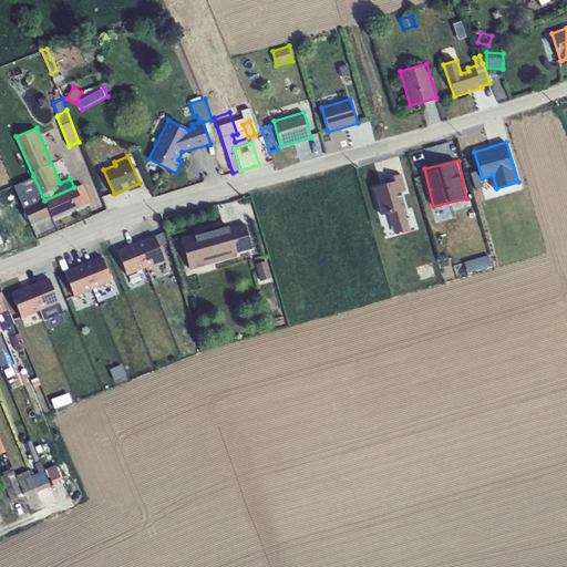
[(395,179),(373,185),(382,215),(390,213),(394,233),(412,228),(402,193),(408,191),(403,173),(394,175),(395,179)]
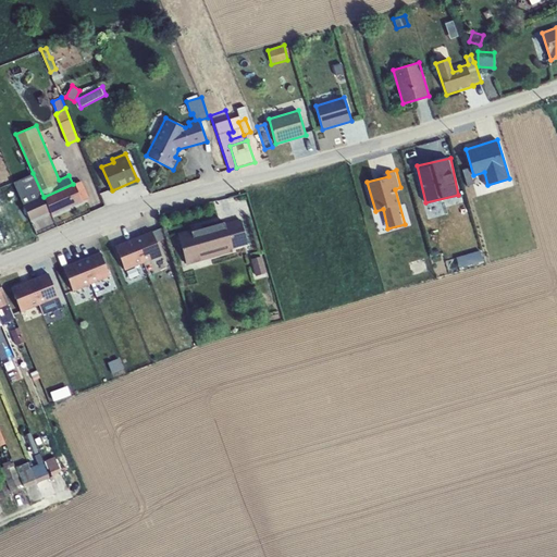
[(51,215),(44,197),(33,173),(13,182),(32,223),(51,215)]
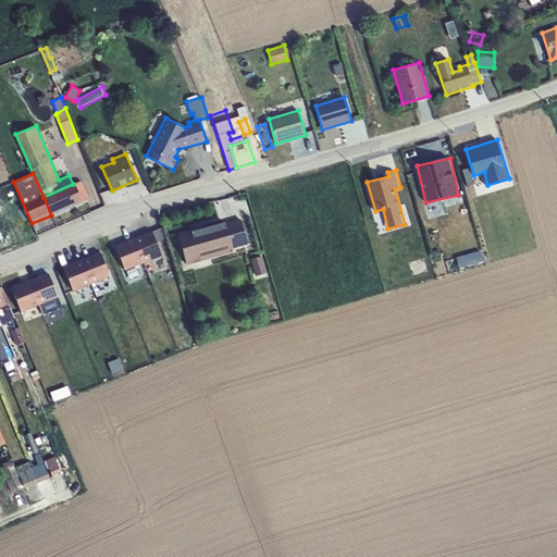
[(74,184),(82,201),(89,198),(82,181),(74,184)]
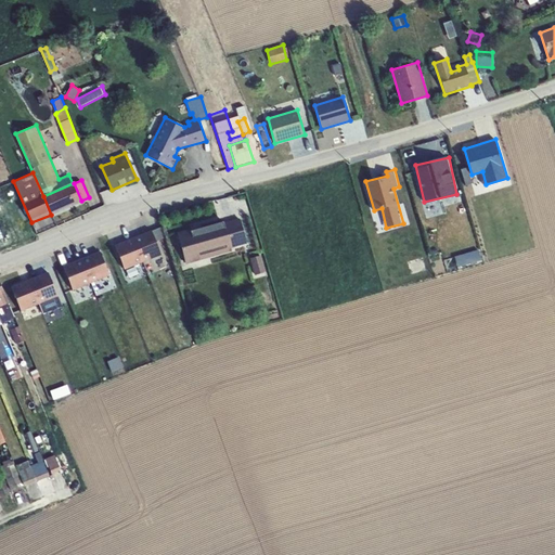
[(73,183),(43,196),(51,215),(81,201),(74,183),(73,183)]
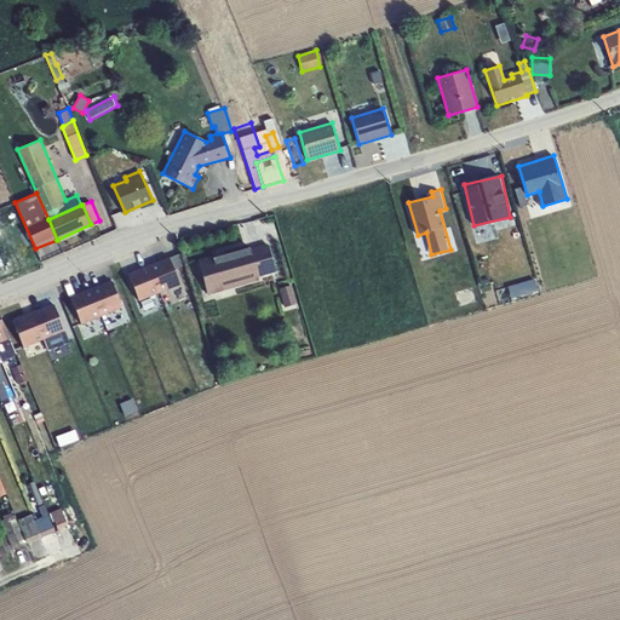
[(197,260),(207,294),(259,281),(258,277),(276,273),(268,245),(251,250),(251,246),(197,260)]
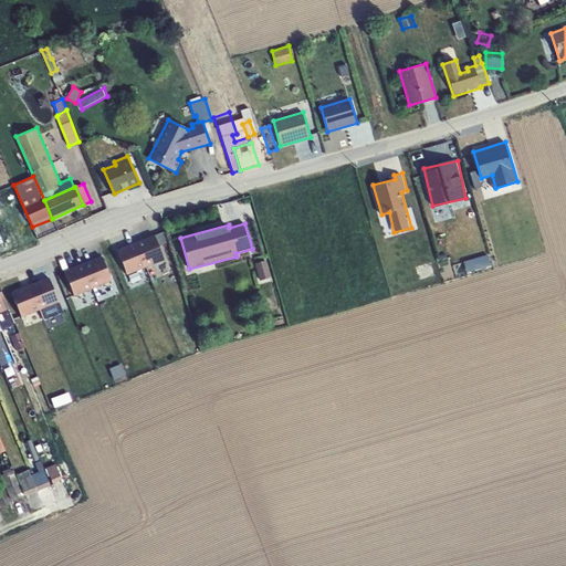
[(155,234),(136,242),(146,268),(165,260),(155,234)]
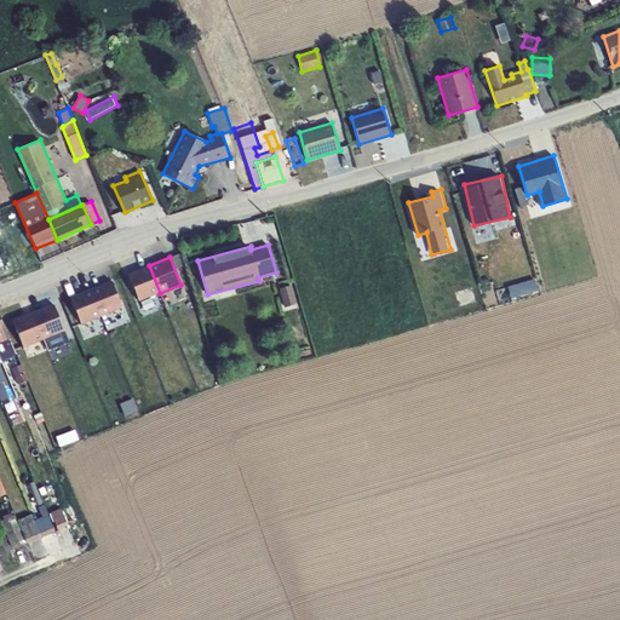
[(139,300),(160,293),(149,265),(128,274),(139,300)]
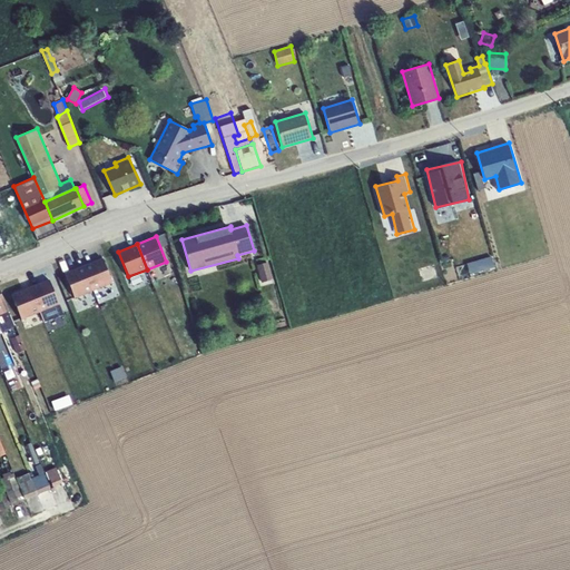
[(104,258),(84,266),(94,291),(114,283),(104,258)]
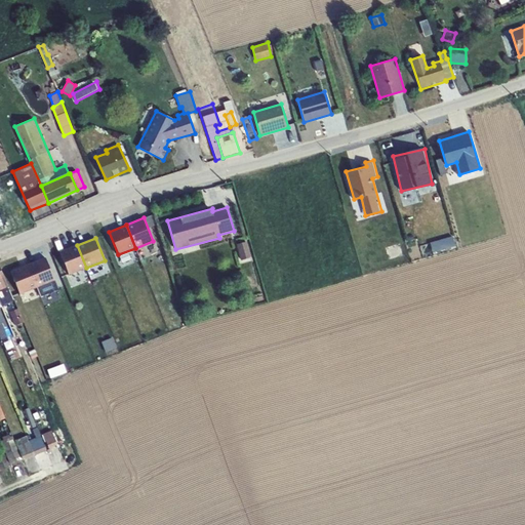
[(247,241),(236,244),(241,260),(252,257),(247,241)]
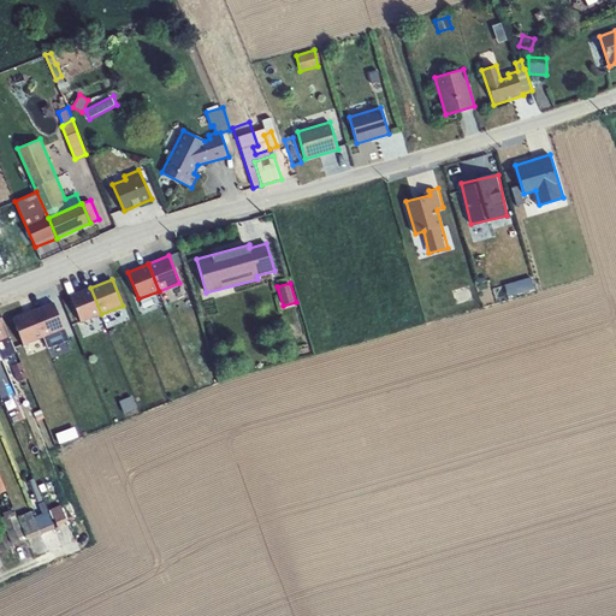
[(71,295),(82,321),(101,314),(90,288),(71,295)]
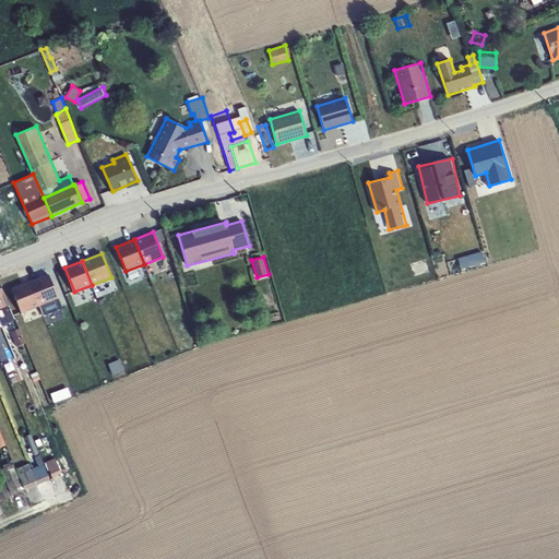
[(49,274),(30,282),(39,306),(58,298),(49,274)]
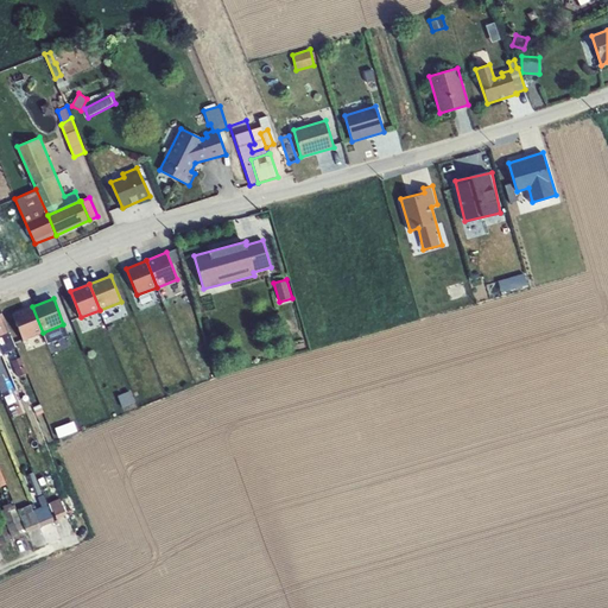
[(13,314),(23,340),(43,333),(32,306),(13,314)]
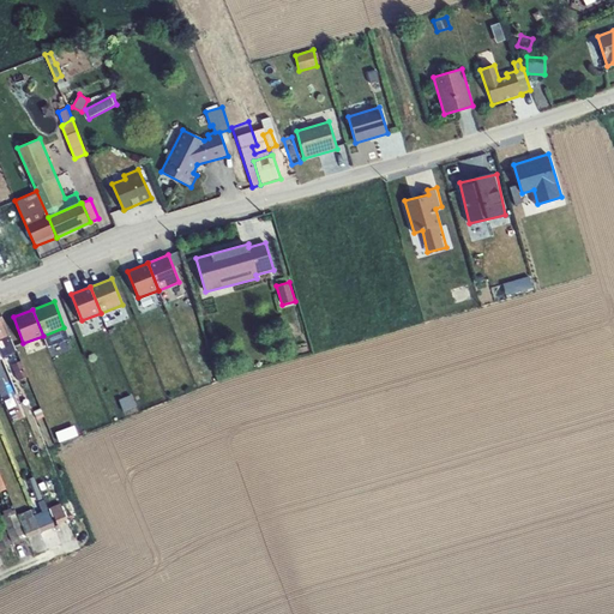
[(48,344),(70,338),(67,329),(46,335),(48,344)]
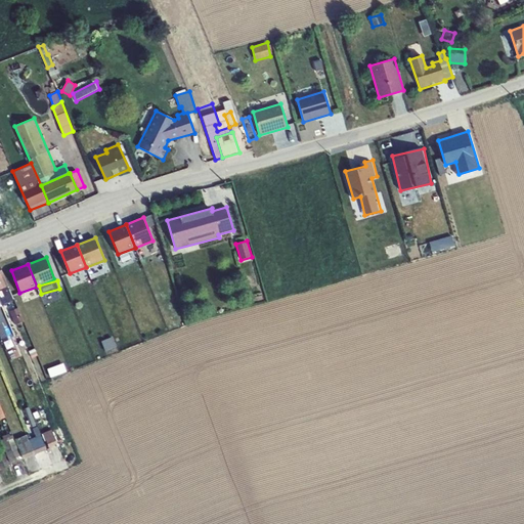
[(16,305),(8,287),(2,289),(10,307),(16,305)]
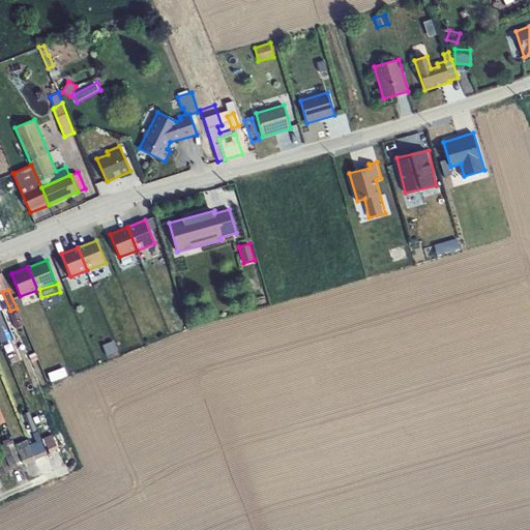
[(12,332),(2,310),(0,310),(0,320),(3,326),(6,335),(12,332)]
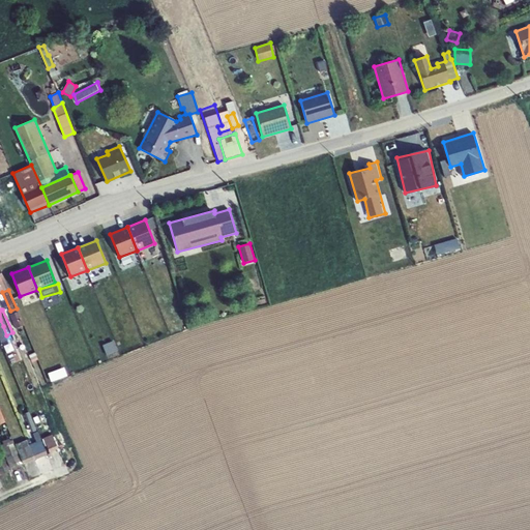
[(18,312),(9,315),(16,328),(24,325),(18,312)]
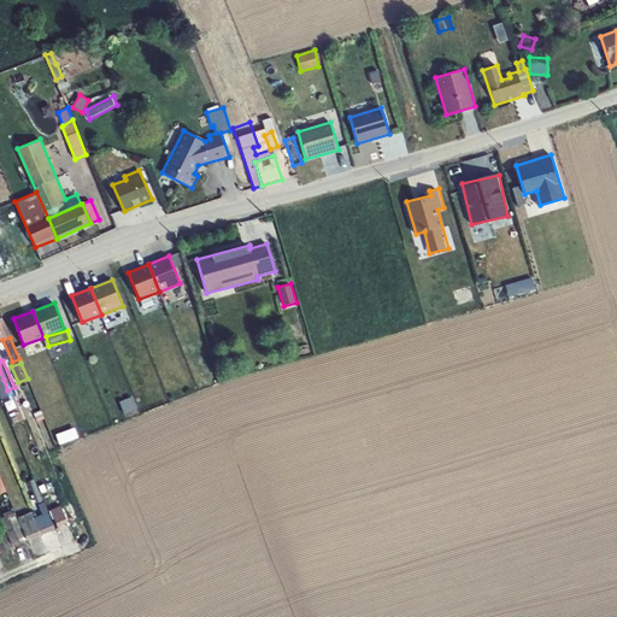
[(13,438),(9,444),(15,448),(19,442),(13,438)]
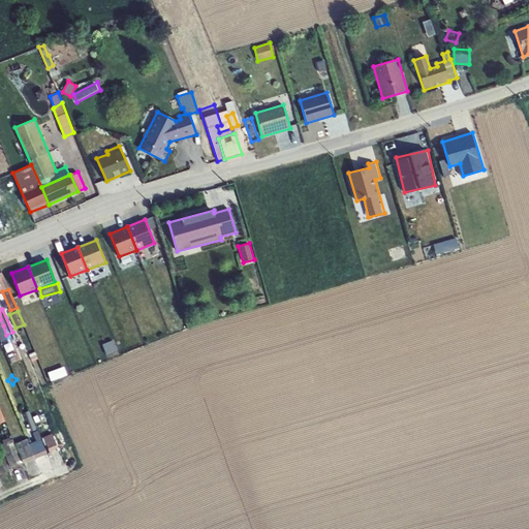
[(32,436),(38,434),(27,404),(21,406),(32,433),(31,433),(32,436)]
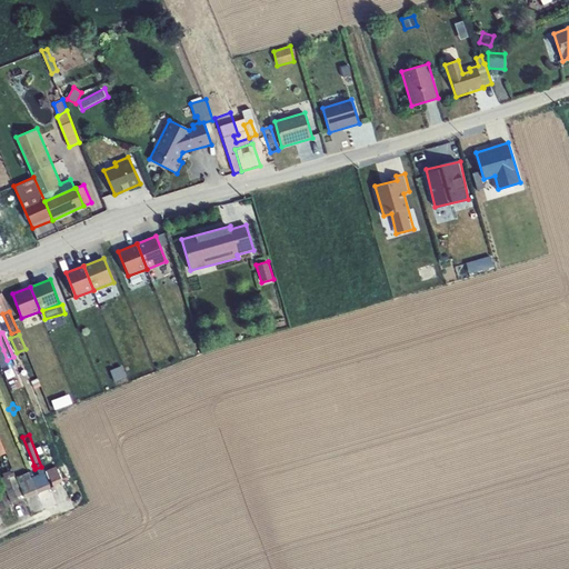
[(35,469),(29,471),(32,478),(37,476),(42,489),(50,486),(41,467),(35,469)]
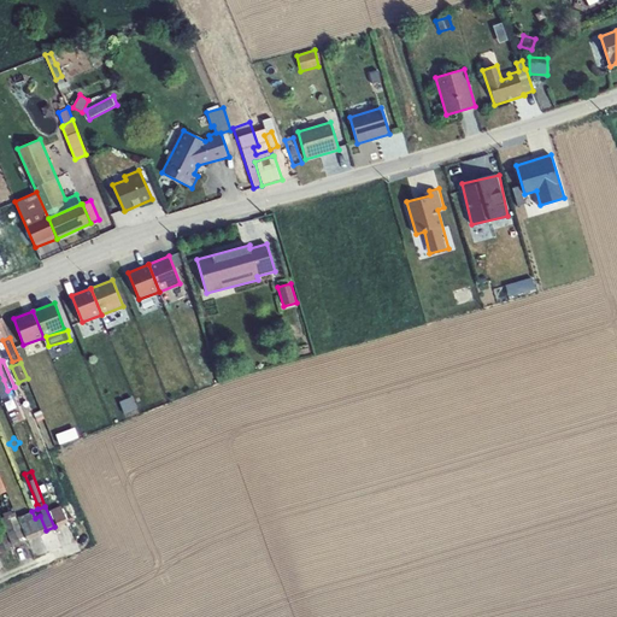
[(60,506),(51,510),(57,527),(68,523),(60,506)]
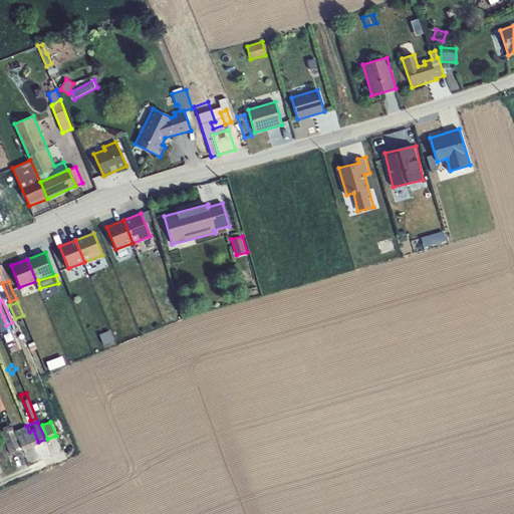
[(3,431),(0,432),(10,454),(22,449),(14,431),(13,427),(11,428),(9,425),(2,428),(3,431)]
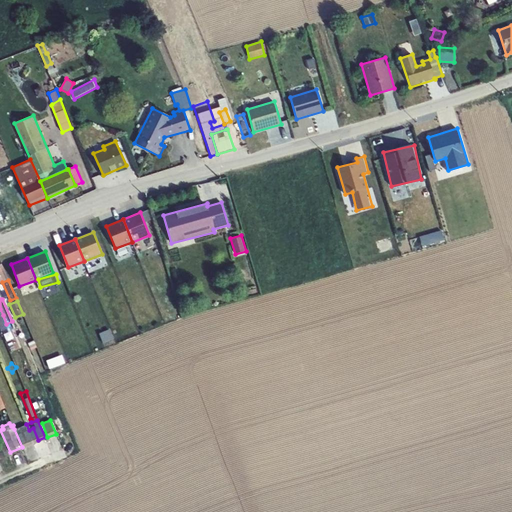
[(14,429),(22,447),(22,449),(34,444),(26,425),(14,429)]
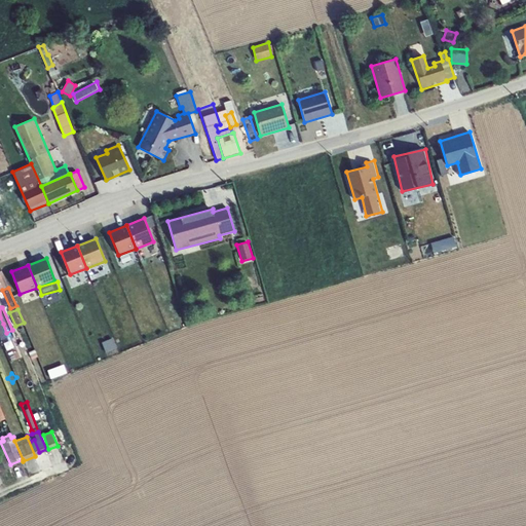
[(4,454),(0,455),(0,470),(0,471),(9,467),(4,454)]
